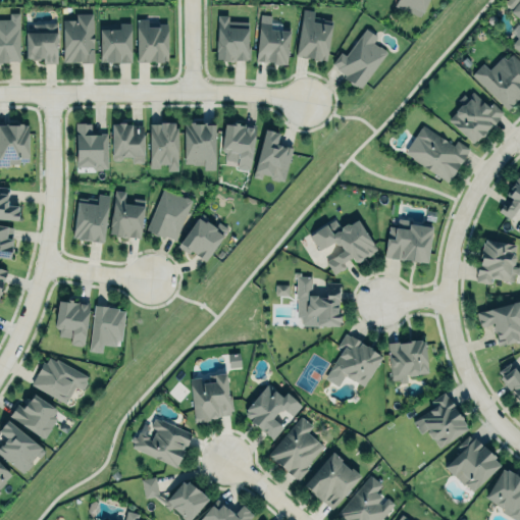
[(429,0),(421,18),(396,6),(398,0),(429,0)]
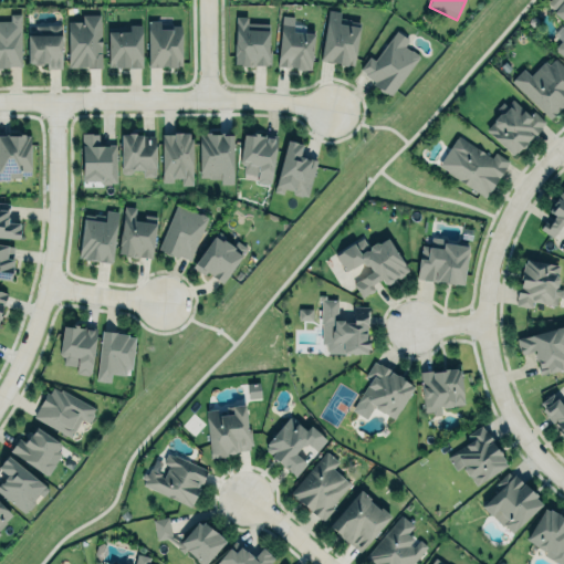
[(554,14),(563,21),(563,0),(562,0),(553,0),(550,4),(557,11),(554,14)]
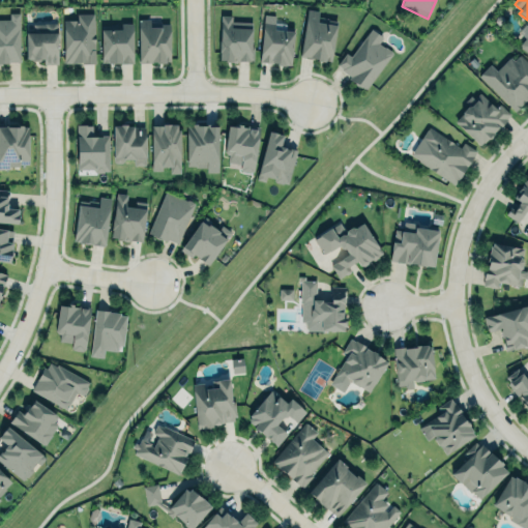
[(309,10),(321,12),(320,23),(339,27),(332,62),(326,61),(326,63),(319,62),(319,61),(313,60),(312,60),(302,59),(301,57),(309,10)]
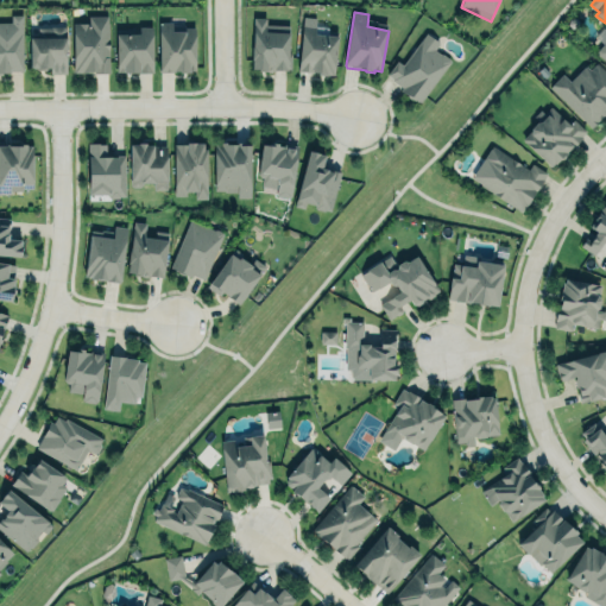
[(0,23),(0,77),(12,77),(13,74),(25,74),(25,16),(12,16),(12,23),(0,23)]
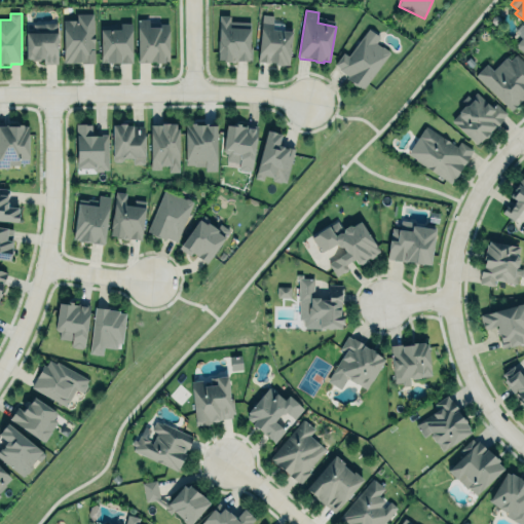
[(64,23),(65,65),(97,65),(96,15),(77,15),(77,22),(64,23)]
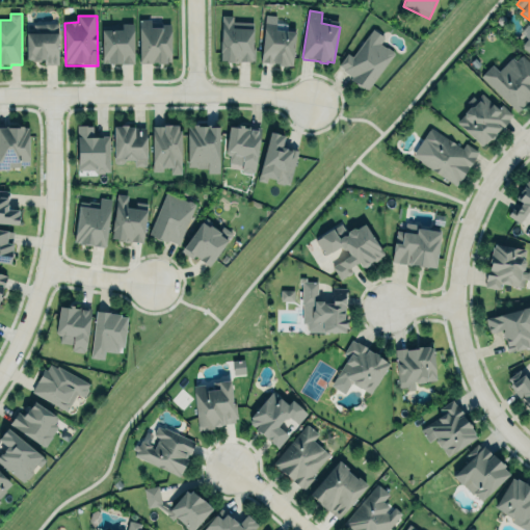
[(223,17),(235,18),(234,24),(255,25),(255,42),(258,42),(257,63),(240,63),(239,64),(228,64),(227,62),(221,61),(223,17)]
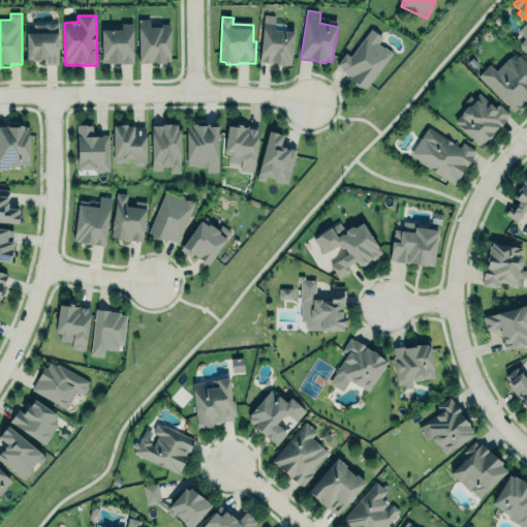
[(140,21),(140,64),(153,64),(153,62),(158,62),(158,64),(162,63),(166,63),(166,62),(171,62),(171,25),(162,25),(162,28),(151,28),(151,21),(140,21)]
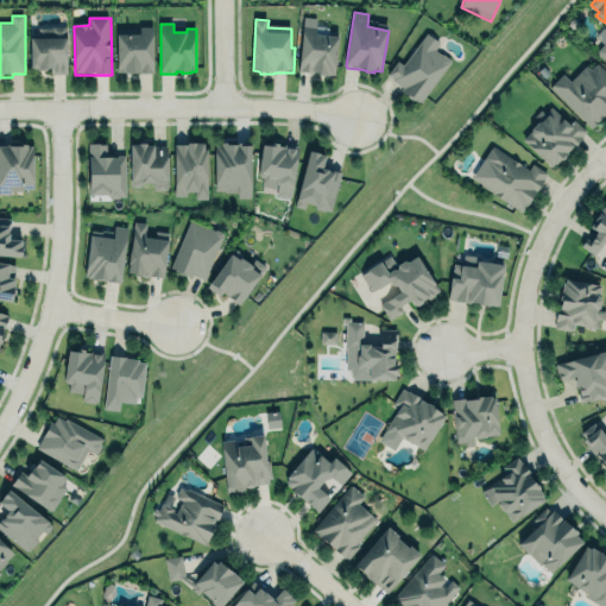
[(118,33),(118,75),(156,75),(156,26),(140,26),(140,33),(118,33)]
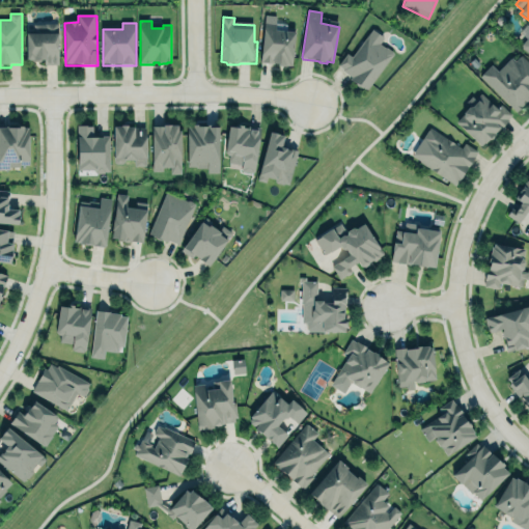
[(27,31),(34,31),(34,25),(46,25),(47,24),(58,24),(59,26),(59,65),(46,65),(46,60),(42,60),(42,61),(34,61),(34,59),(27,59),(27,31)]
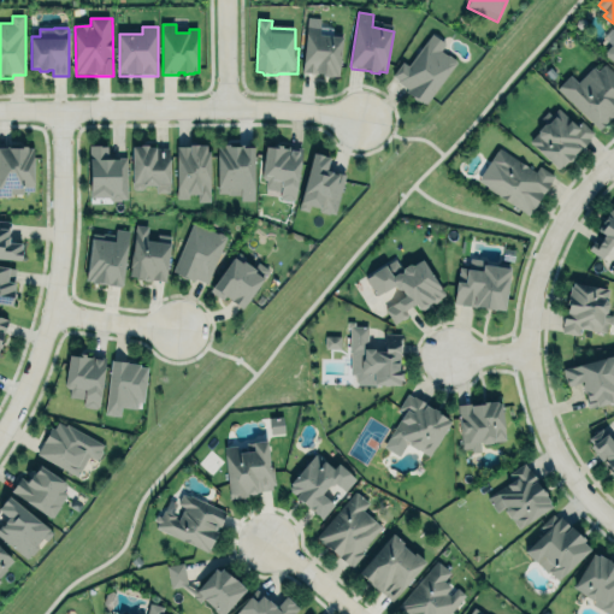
[(308,28),(305,74),(325,75),(325,78),(332,80),(332,77),(340,77),(343,37),(319,35),(319,29),(308,28)]
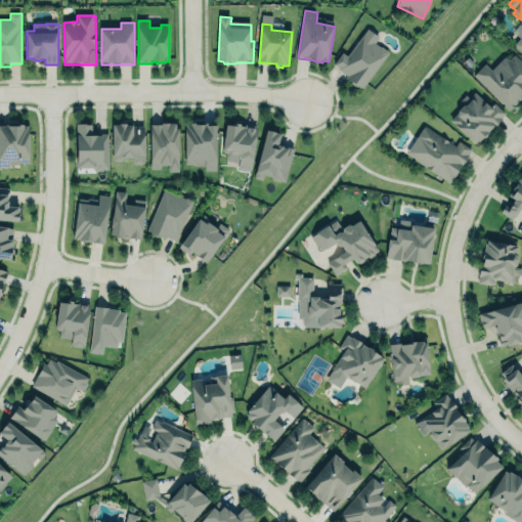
[(335,64),(344,53),(348,56),(368,30),(380,38),(376,44),(381,47),(384,47),(389,52),(390,54),(362,89),(359,86),(357,87),(347,78),(348,77),(339,70),(340,69),(335,64)]
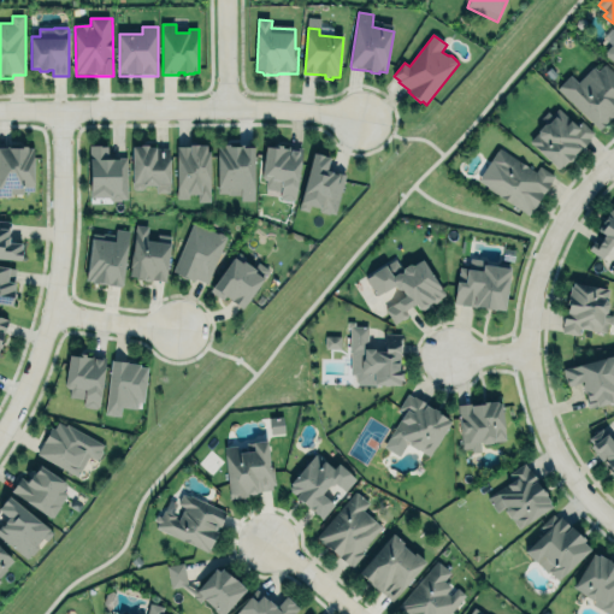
[(558,90),(600,130),(613,114),(613,74),(602,63),(580,86),(571,77),(558,90)]
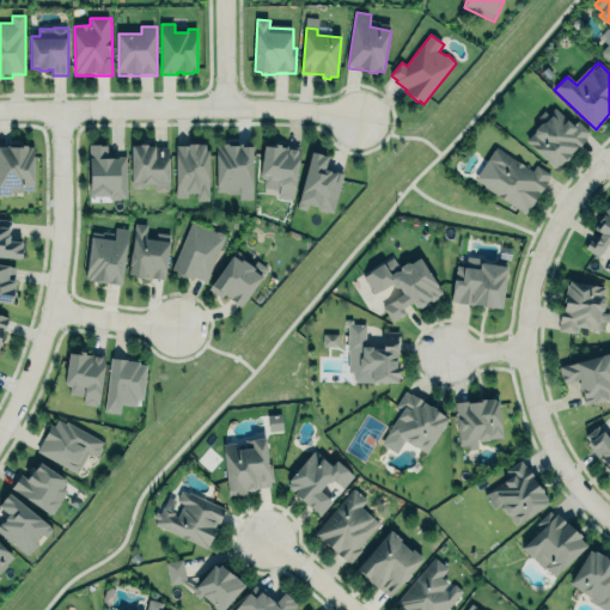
[(555,109),(574,126),(578,121),(592,133),(555,170),(526,142),(535,134),(535,129),(542,121),(538,117),(547,109),(550,114),(555,109)]
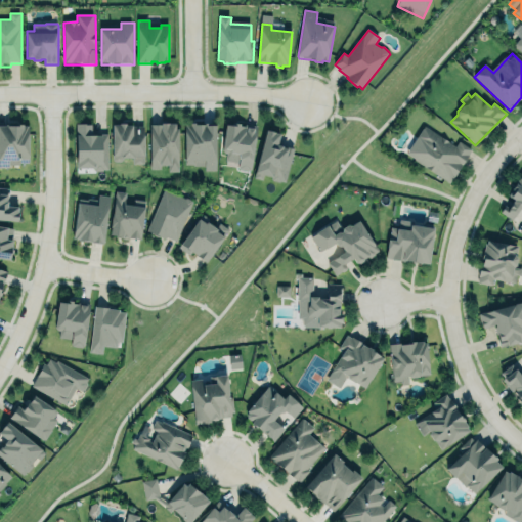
[(218,125),(219,173),(205,173),(205,168),(194,168),(194,166),(185,166),(185,125),(196,122),(207,122),(218,125)]
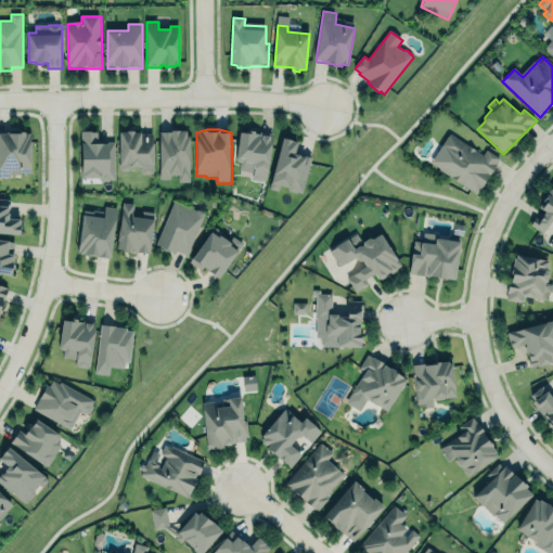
[(161,132),(172,132),(172,130),(187,130),(187,137),(190,137),(190,182),(180,182),(180,175),(171,175),(171,180),(161,180),(161,132)]
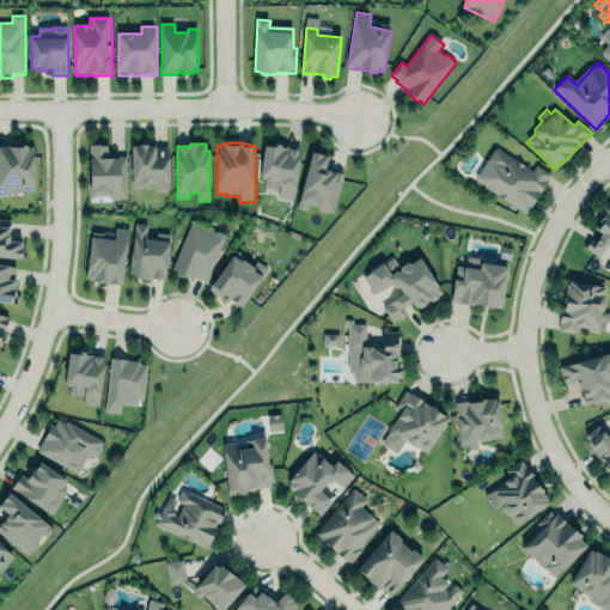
[(274,144),(281,145),(281,147),(287,148),(287,146),(291,147),(291,150),(297,150),(298,148),(302,148),(294,197),(292,200),(281,199),(279,196),(280,191),(266,189),(267,181),(264,180),(261,176),(266,145),(274,146),(274,144)]
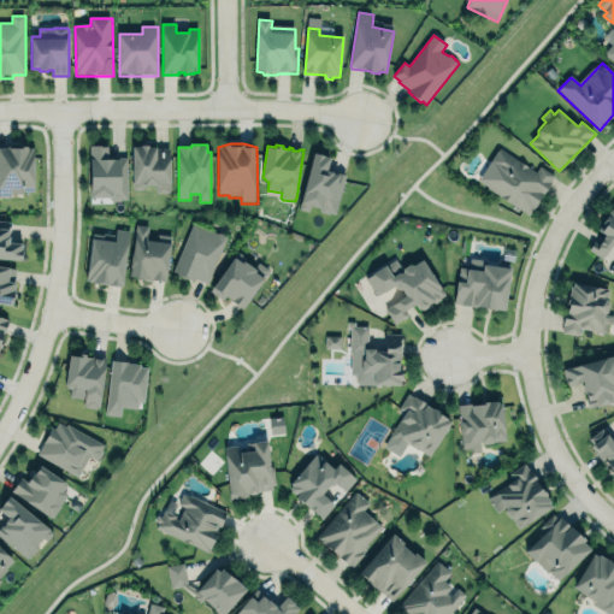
[(129,200),(128,160),(108,160),(108,147),(90,147),(92,201),(129,200)]
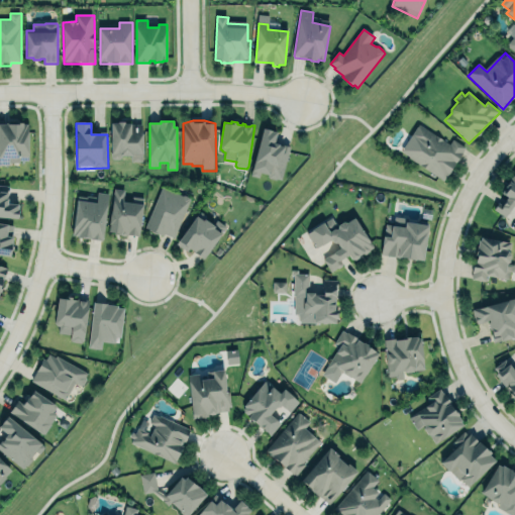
[(0,125),(0,165),(29,165),(28,124),(0,125)]
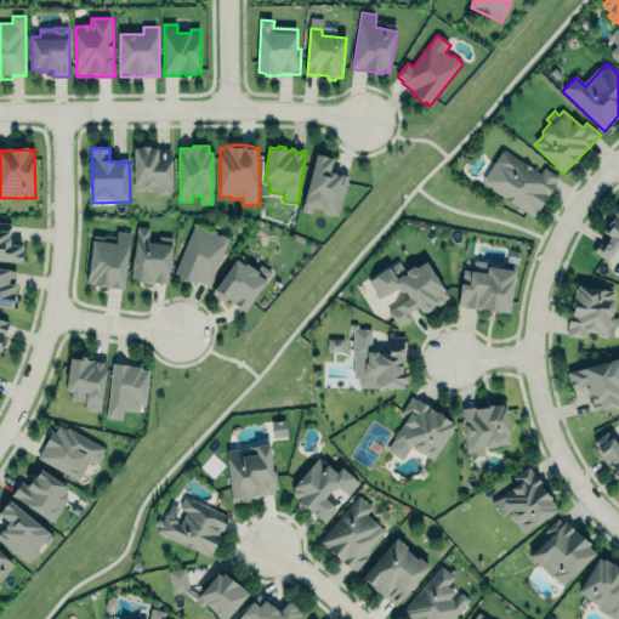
[(135,149),(134,191),(158,192),(158,197),(172,197),(172,149),(135,149)]
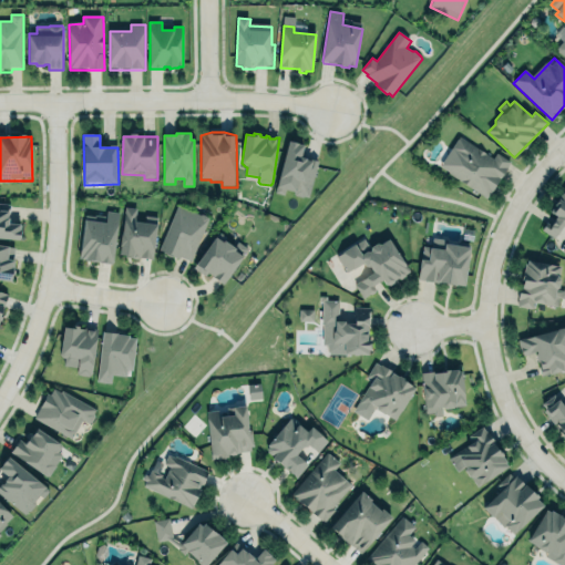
[(441,166),(460,136),(494,158),(497,154),(511,163),(489,199),(441,166)]
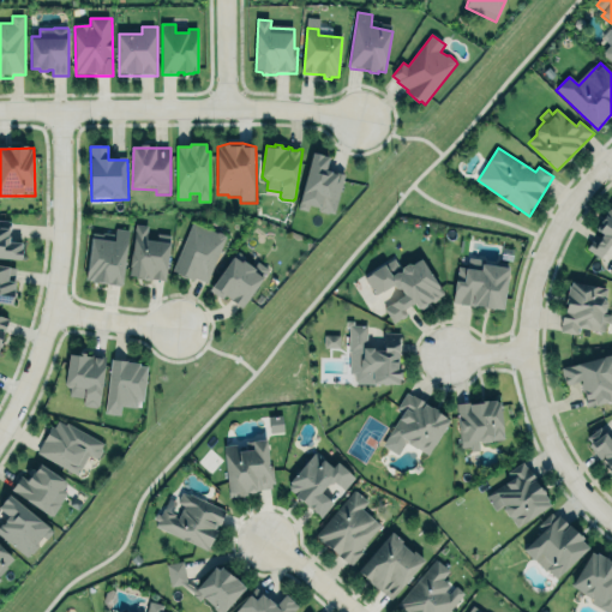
[(347,174),(336,215),(330,214),(329,215),(319,213),(319,209),(311,207),(310,214),(298,210),(313,153),(330,156),(327,169),(347,174)]
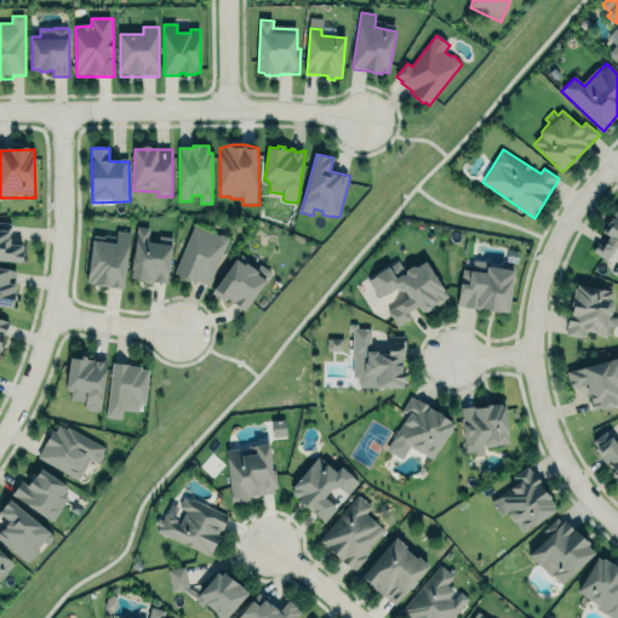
[(602,232),(607,225),(605,224),(614,210),(616,211),(617,209),(617,276),(617,246),(607,261),(594,251),(596,247),(601,251),(604,249),(602,247),(606,242),(611,246),(607,239),(610,236),(602,232)]
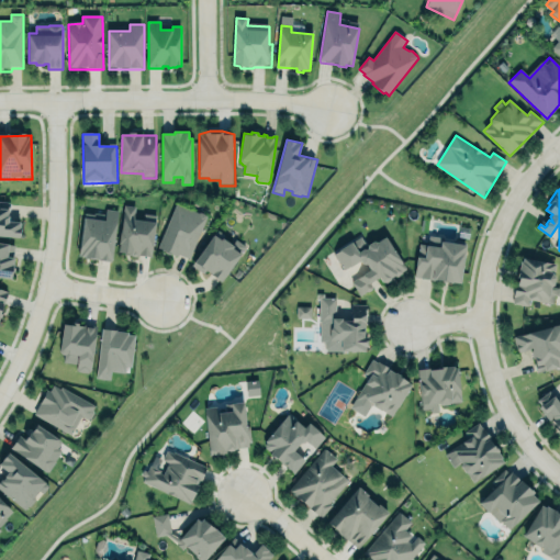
[(19,237),(0,235),(0,202),(11,203),(10,221),(20,222),(19,237)]
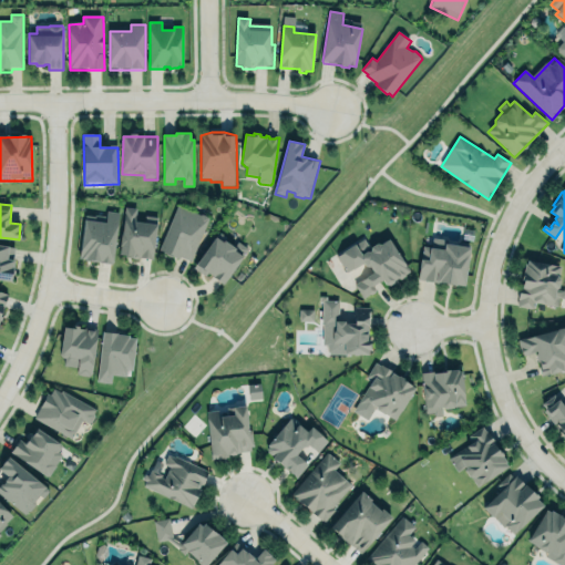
[(178,206),(160,250),(165,252),(164,254),(168,255),(167,256),(173,258),(174,256),(180,259),(181,257),(193,262),(209,219),(209,217),(203,215),(201,215),(178,206)]
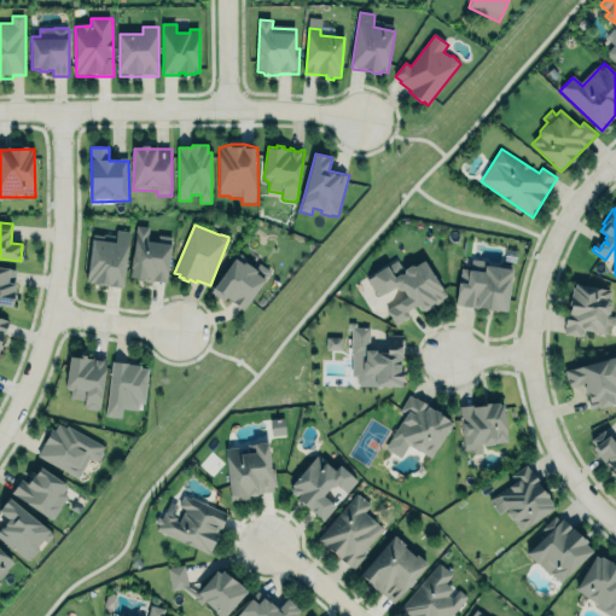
[(132,282),(169,284),(172,238),(160,237),(158,243),(149,243),(150,228),(135,227),(132,282)]
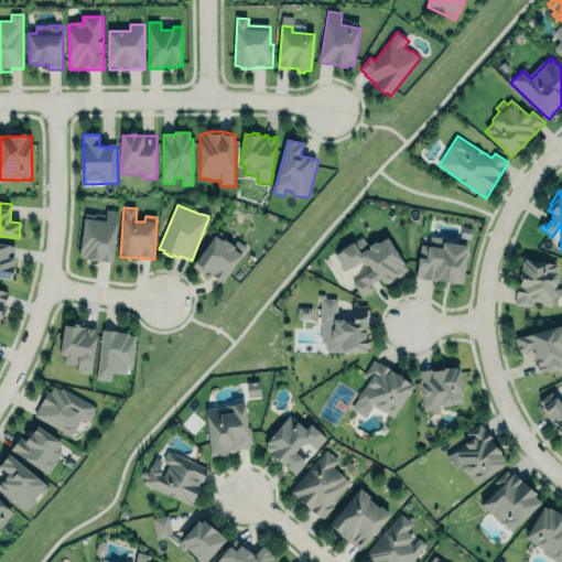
[(85,214),(106,216),(107,211),(119,212),(112,262),(86,259),(86,258),(79,257),(85,214)]
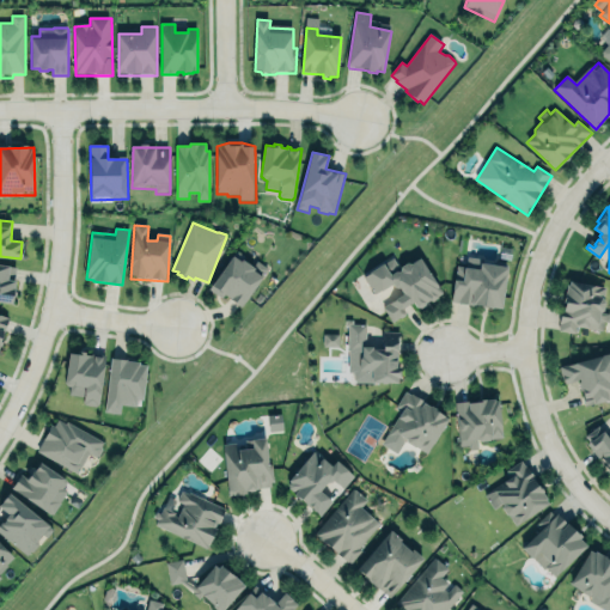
[(212,290),(243,310),(267,272),(236,252),(212,290)]
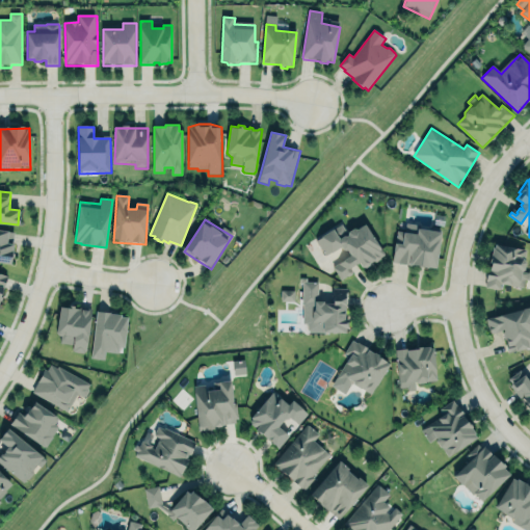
[(316,241),(322,237),(322,236),(343,222),(348,231),(354,228),(359,229),(366,223),(386,255),(381,258),(381,260),(376,263),(373,262),(370,263),(370,266),(366,268),(363,267),(360,262),(350,267),(354,272),(353,275),(349,277),(348,276),(342,281),(334,267),(352,255),(348,248),(346,249),(343,249),(341,245),(325,256),(316,241)]
